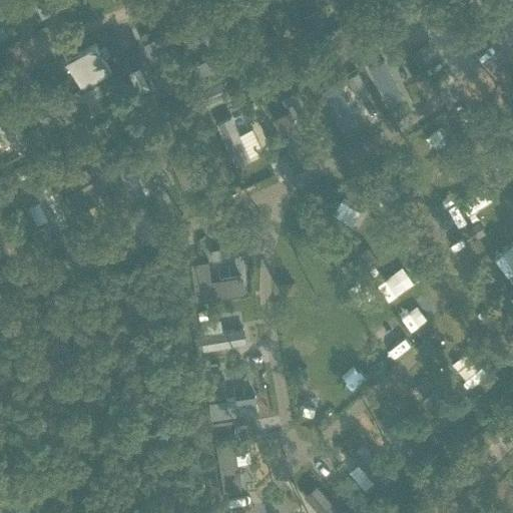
[(64,60),(80,90),(111,74),(95,44),(64,60)]
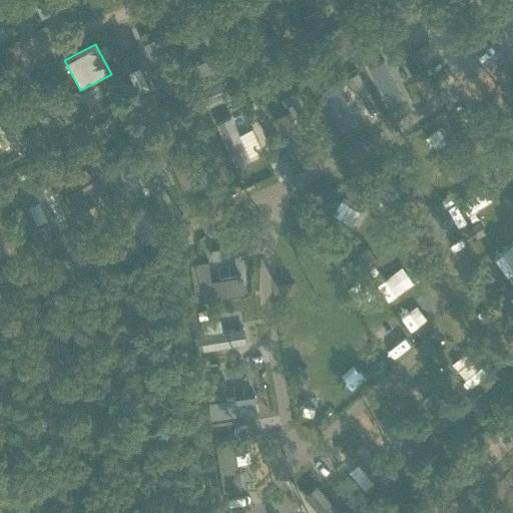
[(118,105),(126,101),(121,91),(113,95),(118,105)]
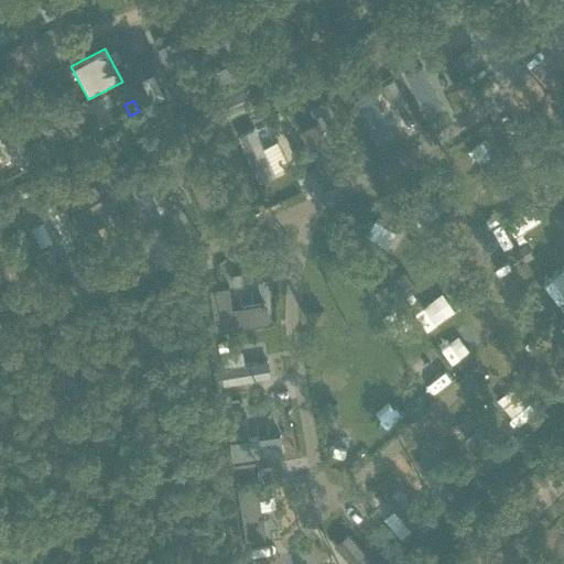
[(456,196),(432,209),(456,252),(505,225),(496,209),(483,217),(474,202),(463,208),(456,196)]
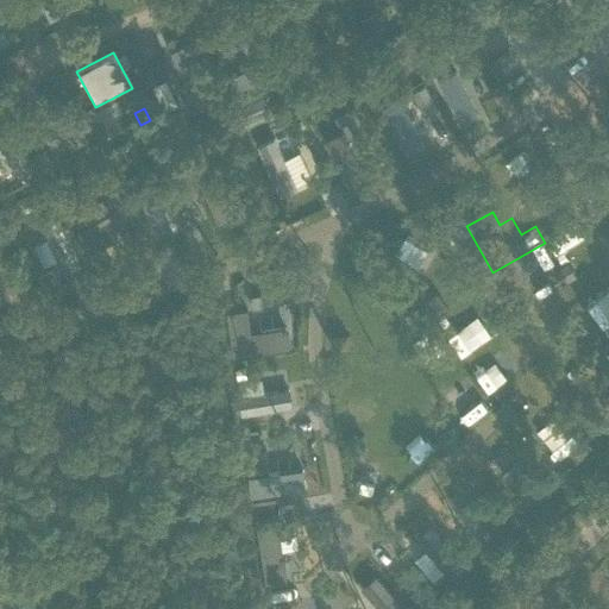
[(259,295),(251,296),(252,311),(262,309),(259,295)]
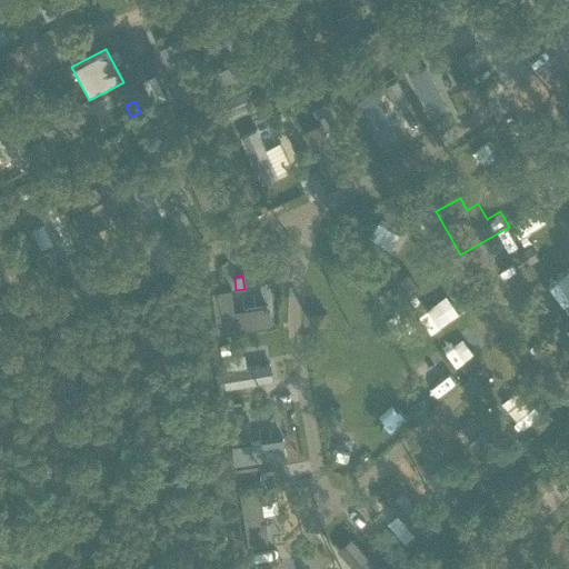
[(230,290),(212,292),(218,332),(269,326),(267,308),(245,311),(233,312),(230,290)]
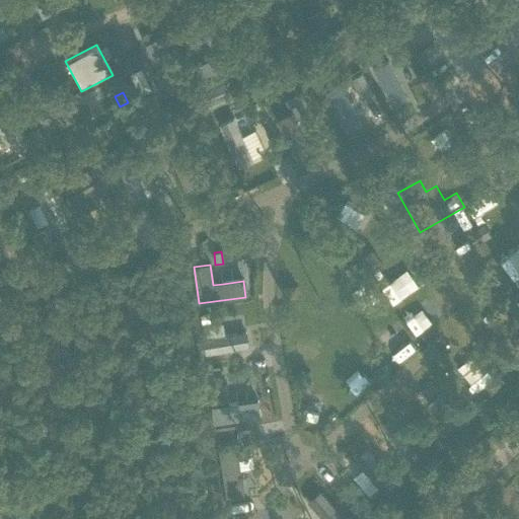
[(0,299),(0,315),(12,310),(6,297),(0,299)]
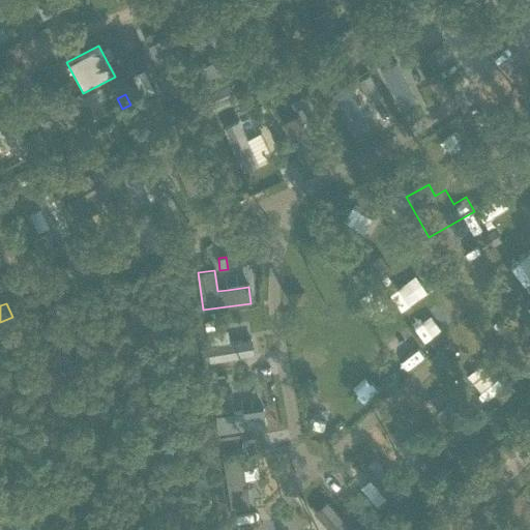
[(212,321),(205,322),(207,331),(214,330),(212,321)]
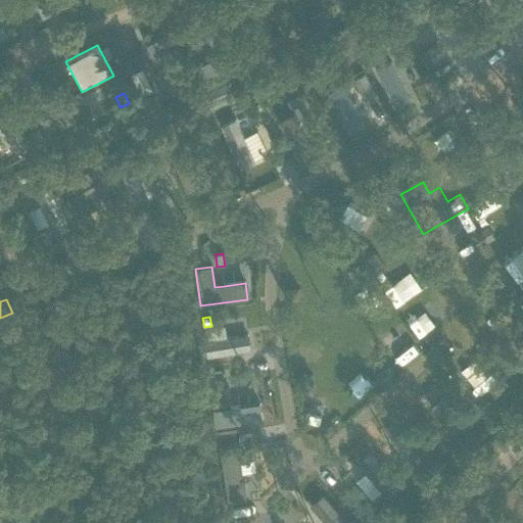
[(206,341),(204,341),(207,358),(249,350),(247,335),(227,338),(206,341)]
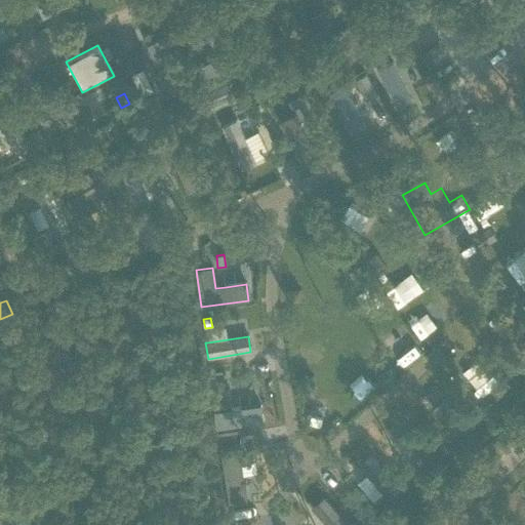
[(221,373),(210,374),(211,387),(224,386),(221,373)]
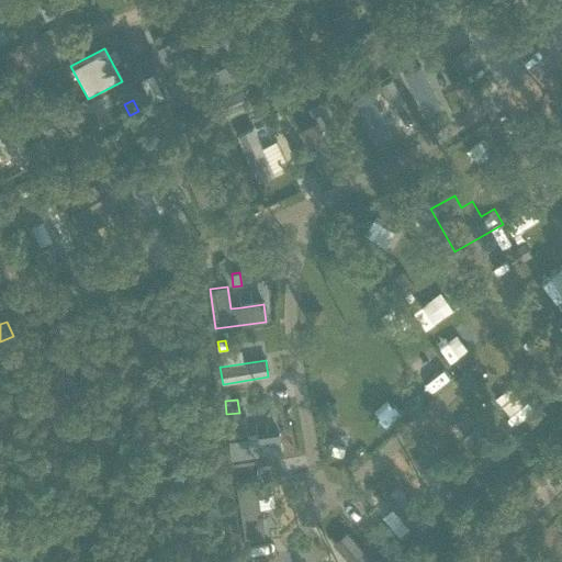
[(245,417),(227,419),(233,459),(282,452),(279,434),(257,437),(248,438),(245,417)]
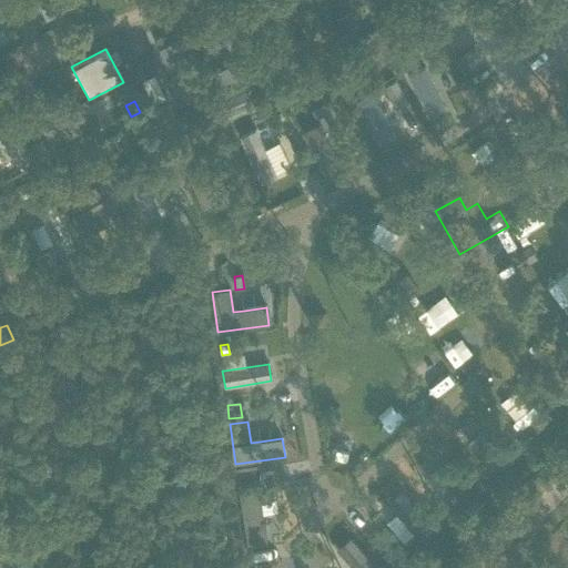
[(272,473),(259,474),(261,488),(274,486),(272,473)]
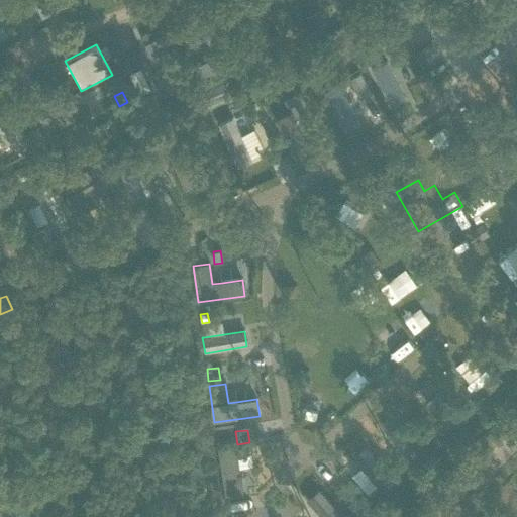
[(234,444),(217,447),(225,493),(242,490),(238,469),(234,444)]
